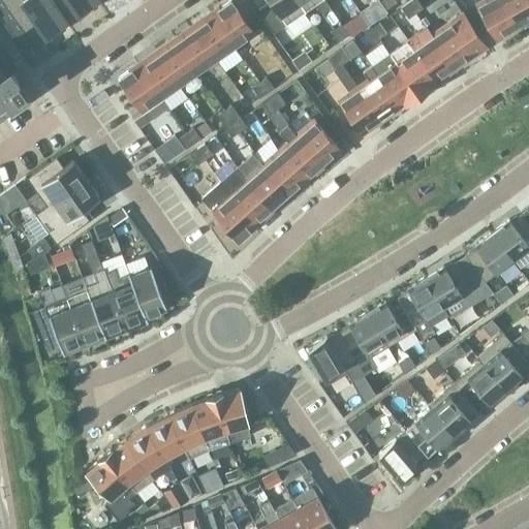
[(0,0),(0,22),(19,49),(30,40),(1,0),(0,0)]
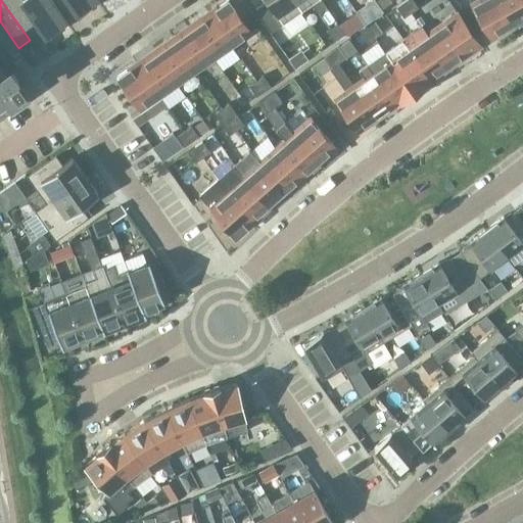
[(1,0),(30,40),(47,29),(50,34),(66,22),(62,17),(50,0),(1,0)]
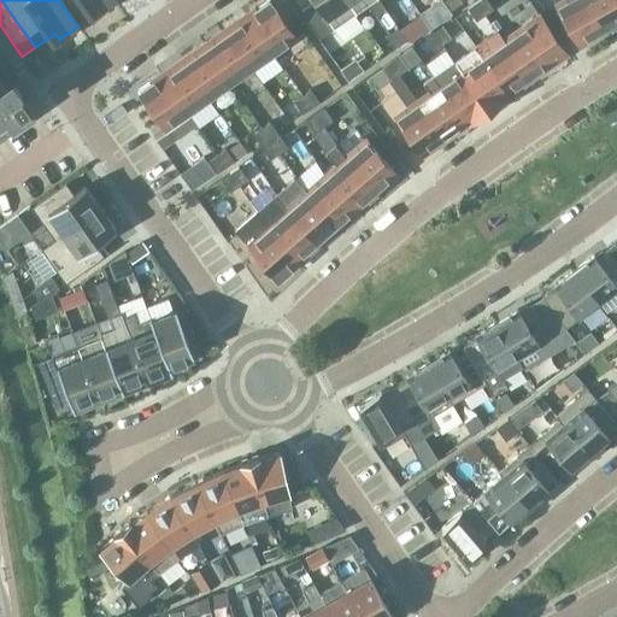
[(59,0),(74,21),(93,7),(97,13),(116,0),(59,0)]
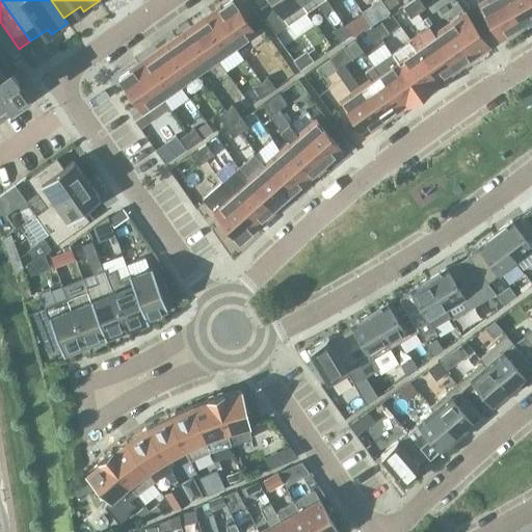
[(230,0),(212,12),(235,45),(254,32),(231,0),(230,0)]
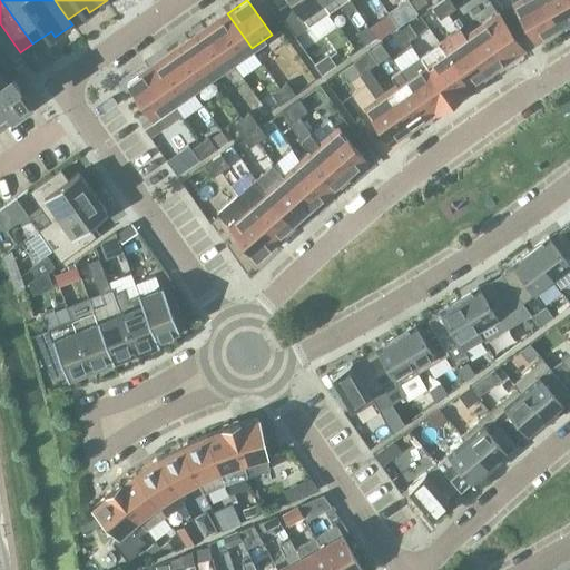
[(294,35),(328,11),(320,0),(290,0),(291,1),(276,10),(294,35)]
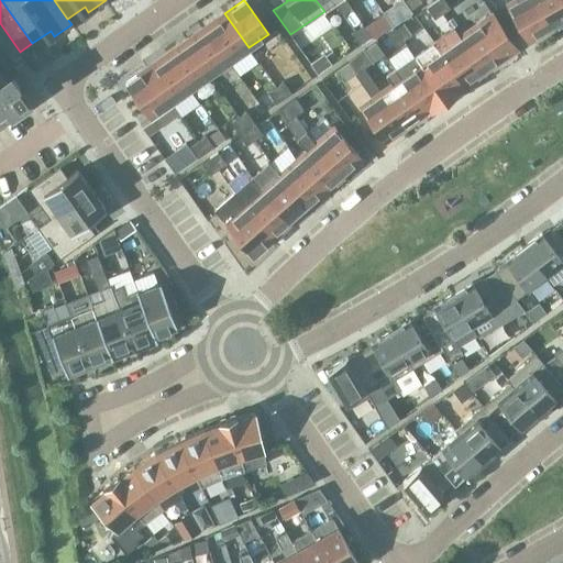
[(316,0),(324,11),(334,3),(341,14),(350,8),(344,0),(316,0)]
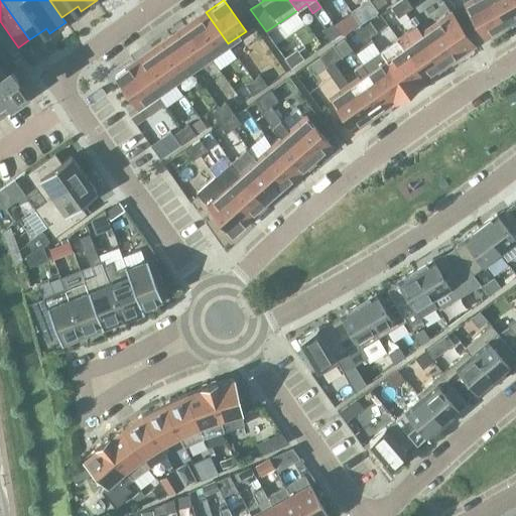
[(406,0),(399,0),(397,1),(405,12),(412,7),(406,0)]
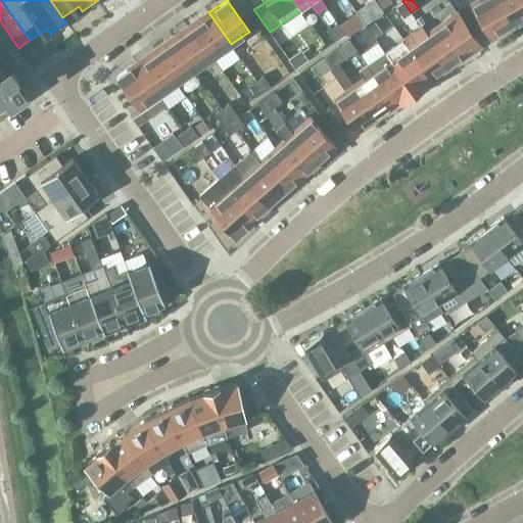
[(510,27),(494,0),(478,0),(471,4),(490,38),(510,27)]
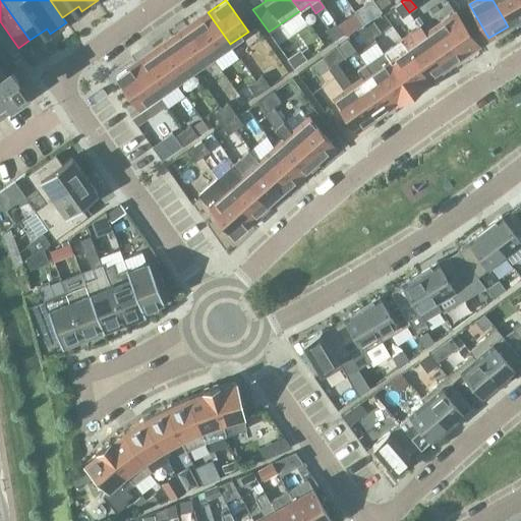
[(493,0),(508,26),(520,18),(520,4),(518,0),(493,0)]
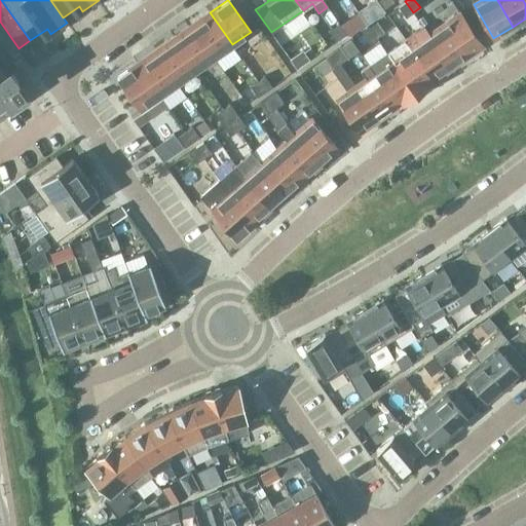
[(405,1),(398,6),(406,17),(413,12),(405,1)]
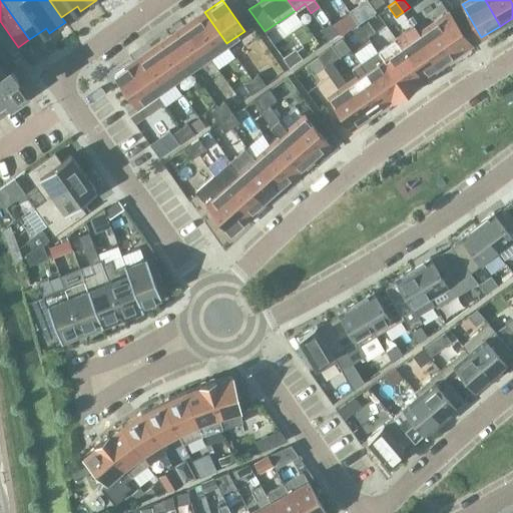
[(351,14),(358,24),(371,15),(364,5),(351,14)]
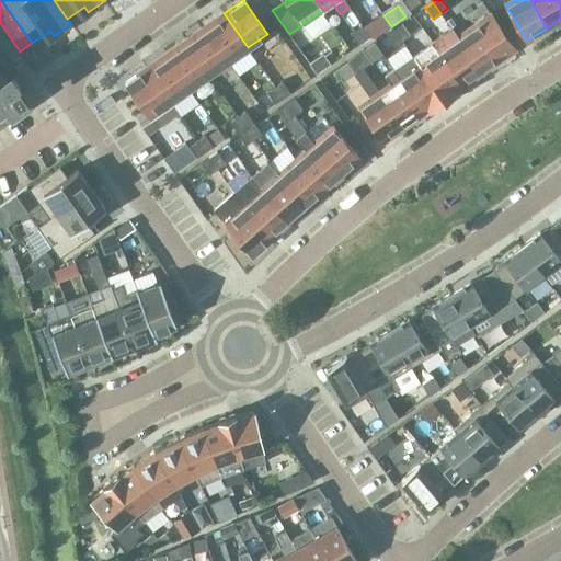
[(224,13),(204,27),(228,61),(248,47),(224,13)]
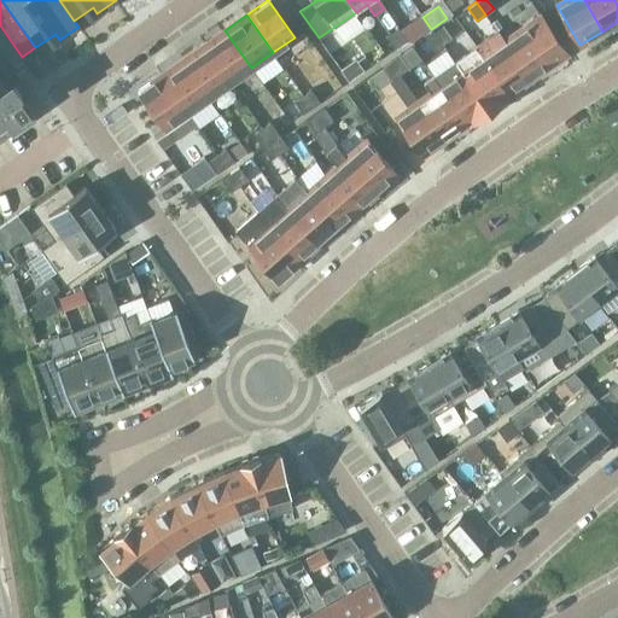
[(540,16),(505,41),(530,79),(564,54),(553,34),(540,16)]
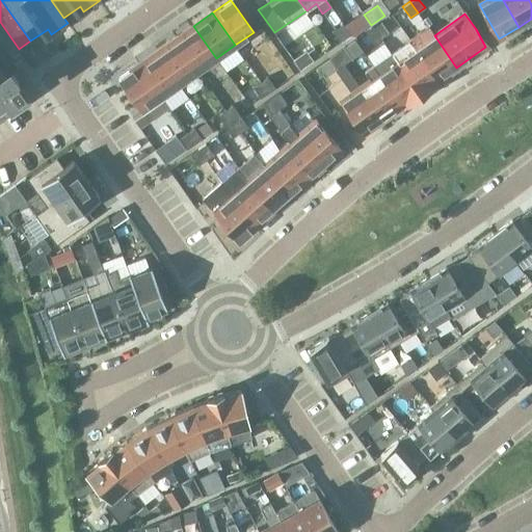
[(427,16),(423,20),(427,26),(432,23),(427,16)]
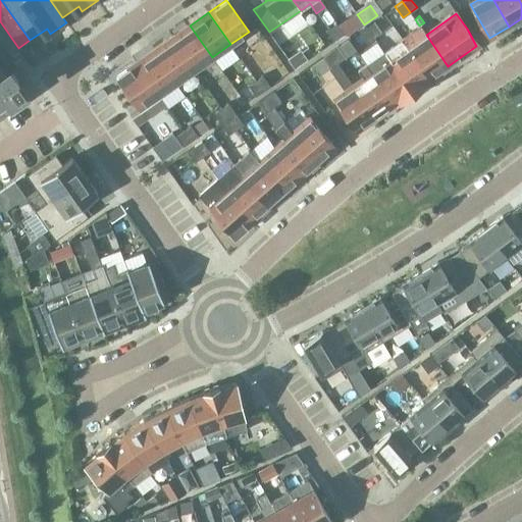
[(353,32),(364,24),(359,16),(348,24),(353,32)]
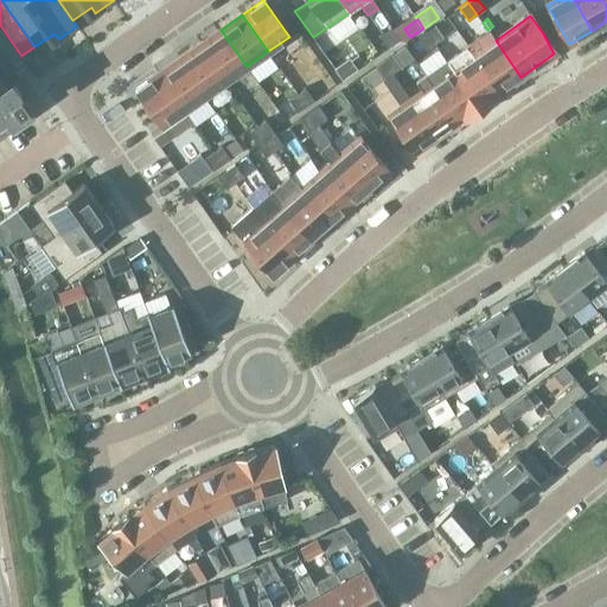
[(434,25),(426,31),(434,43),(442,37),(434,25)]
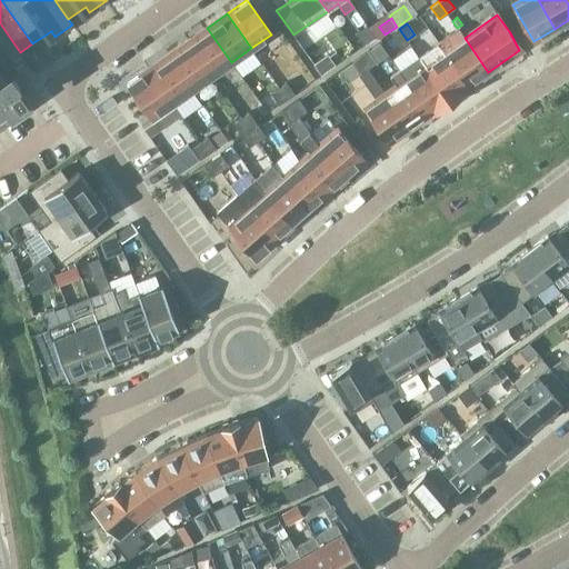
[(363,45),(375,38),(367,26),(356,33),(363,45)]
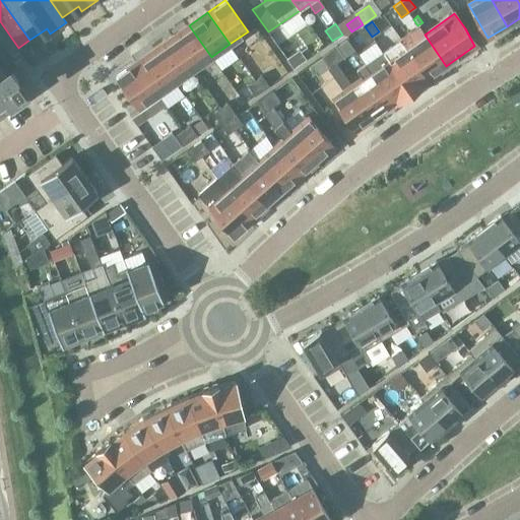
[(189,25),(172,38),(193,69),(211,57),(189,25)]
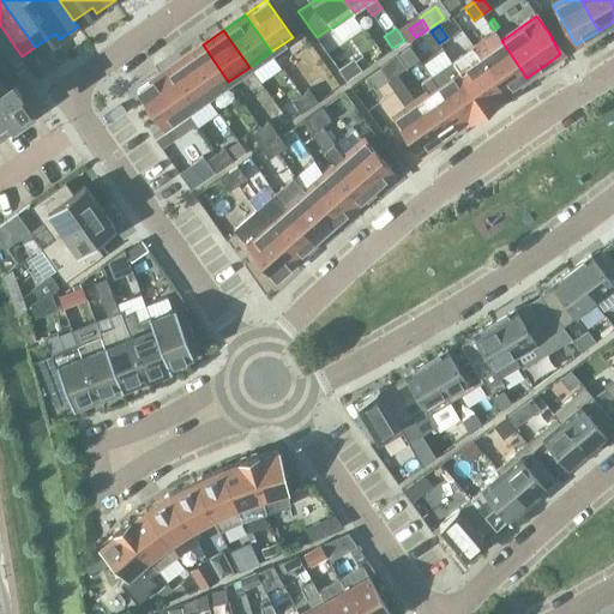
[(431,31),(422,37),(431,49),(439,43),(431,31)]
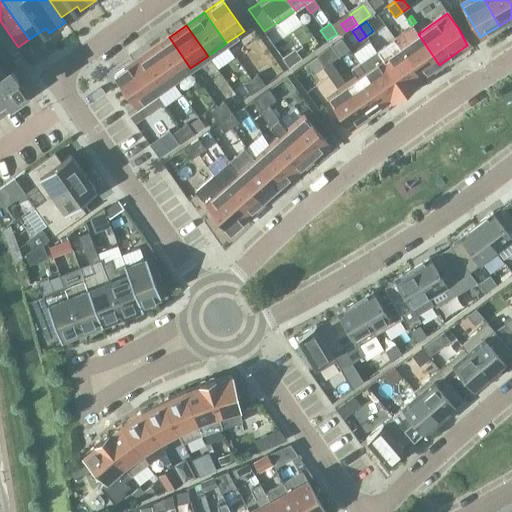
[(412,26),(394,38),(422,77),(439,65),(418,34),(412,26)]
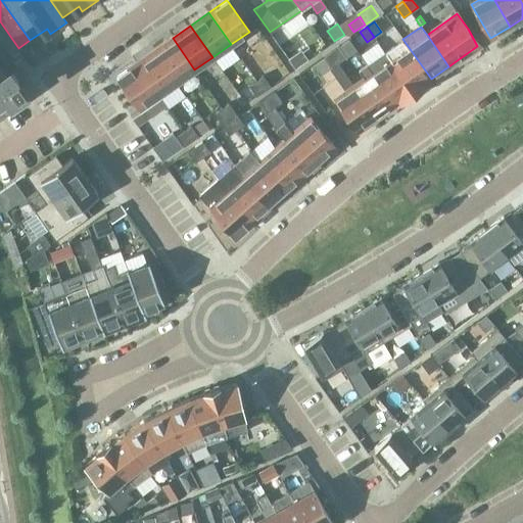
[(173,38),(154,51),(177,83),(194,69),(173,38)]
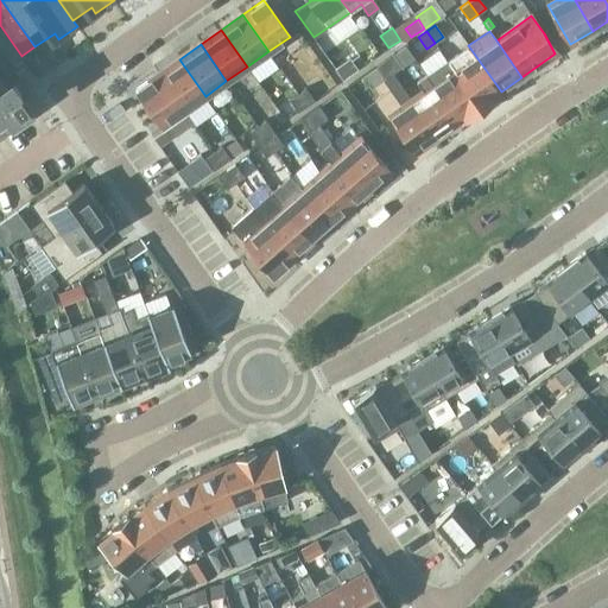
[(468,45),(447,61),(480,107),(501,92),(468,45)]
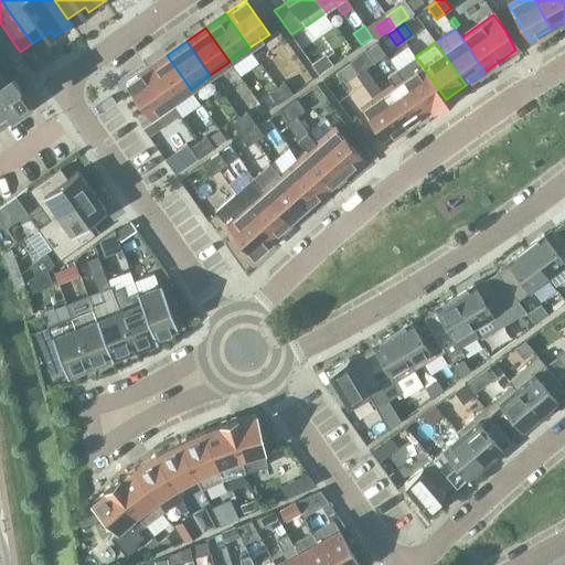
[(364,51),(358,55),(365,67),(373,62),(364,51)]
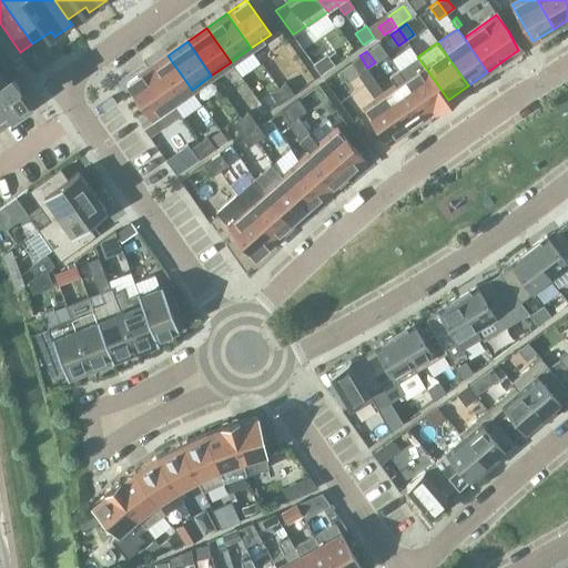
[(327,54),(313,63),(320,74),(334,66),(334,64),(327,54)]
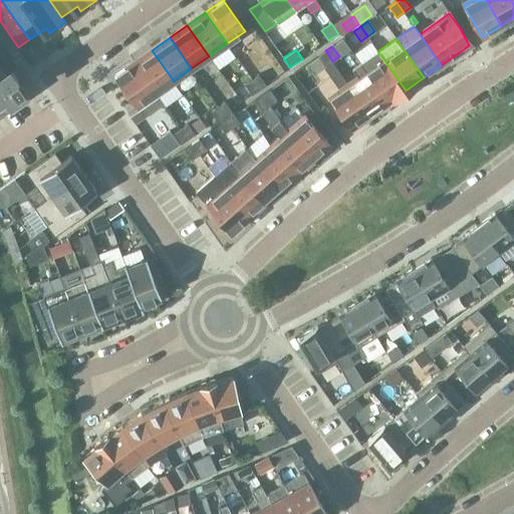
[(174,81),(152,50),(134,63),(156,94),(174,81)]
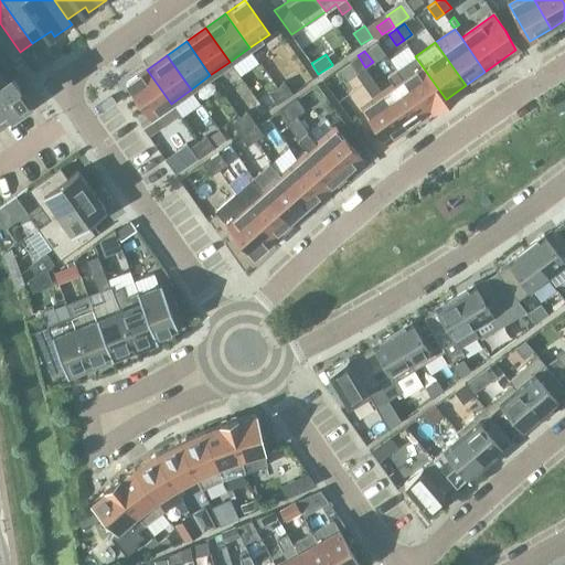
[(358,55),(349,61),(358,73),(364,67),(365,67),(358,55)]
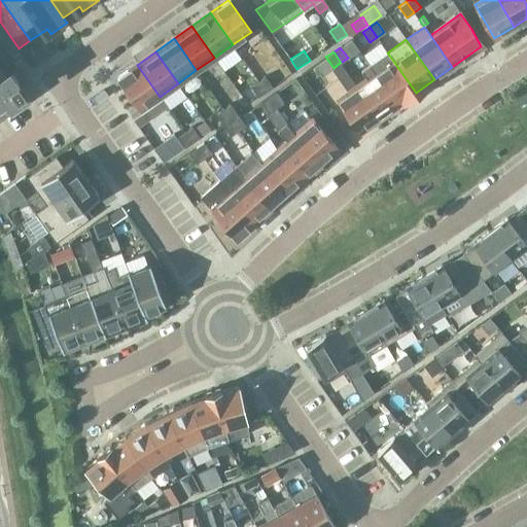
[(369,65),(397,105),(416,93),(387,53),(369,65)]
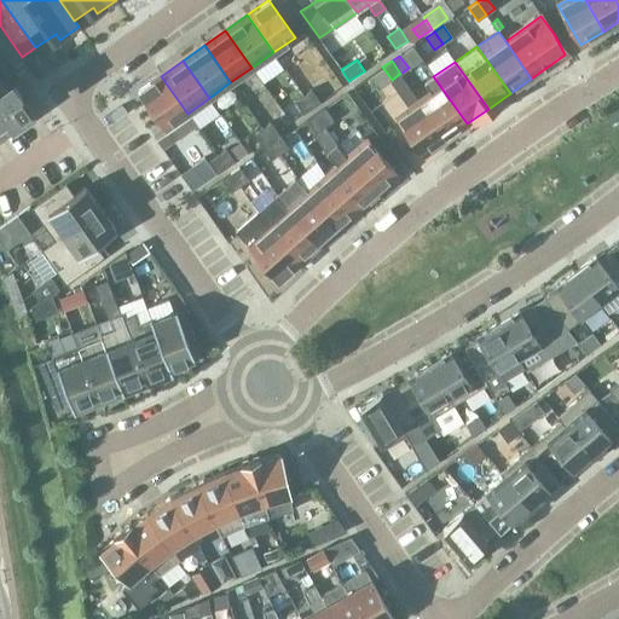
[(392,80),(391,80),(410,108),(397,116),(423,155),(445,139),(418,102),(399,74),(392,80)]
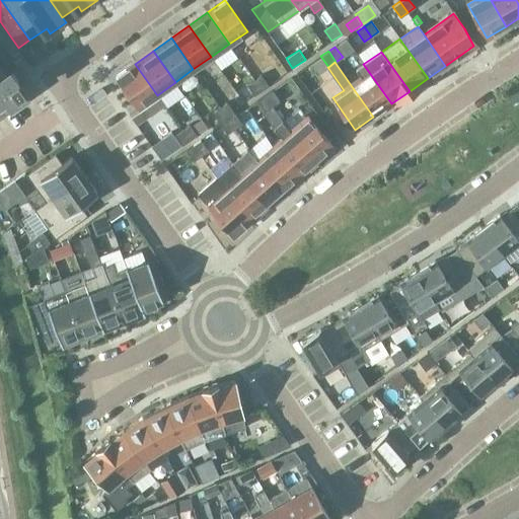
[(157,95),(135,64),(117,76),(139,107),(157,95)]
